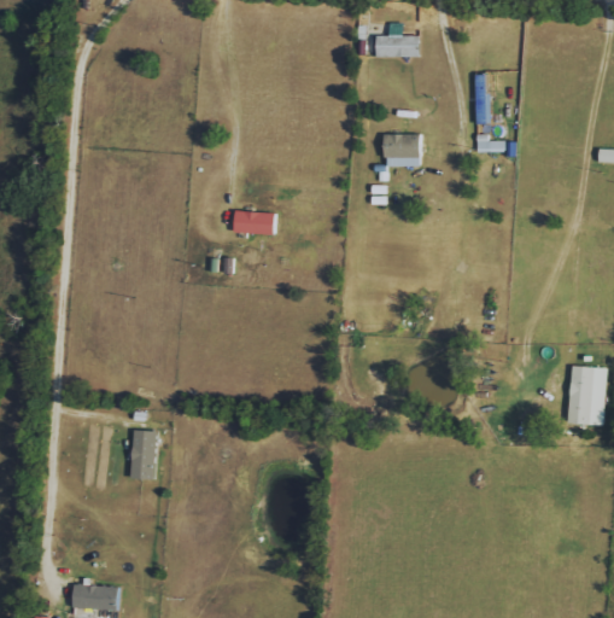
[(417,35),(375,36),(375,58),(419,57),(417,35)]
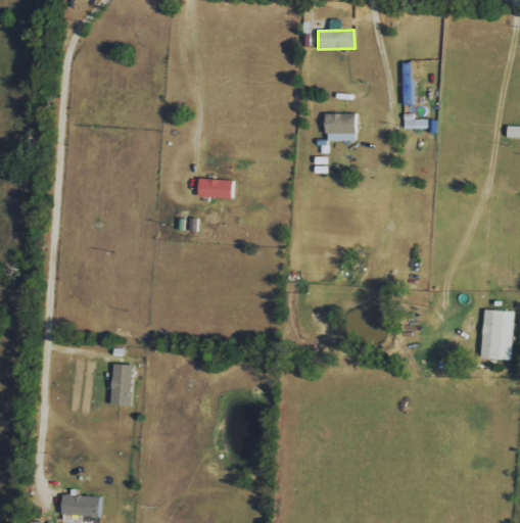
[(355,141),(355,114),(324,114),(325,141),(355,141)]
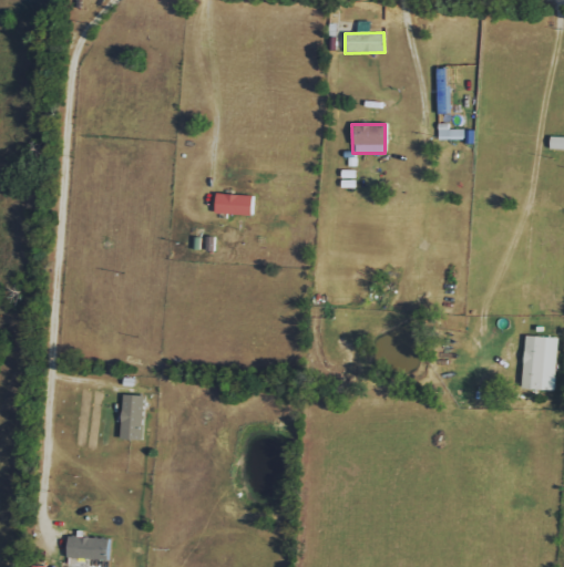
[(549,148),(563,150),(563,137),(549,137),(549,148)]
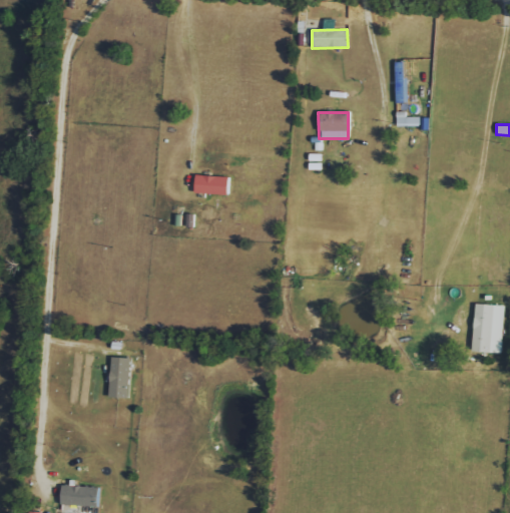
[(227,194),(227,176),(194,175),(193,193),(227,194)]
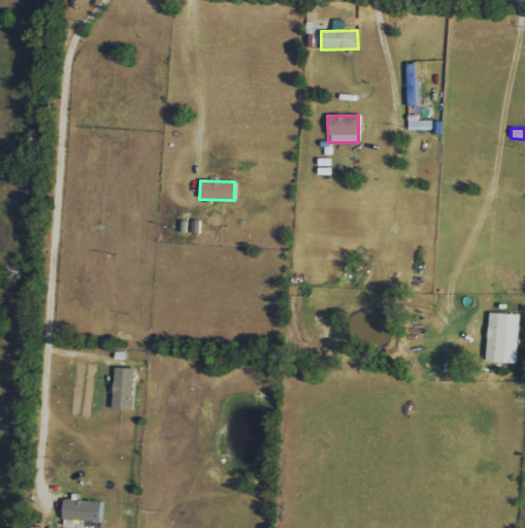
[(515,363),(517,315),(487,314),(486,362),(515,363)]
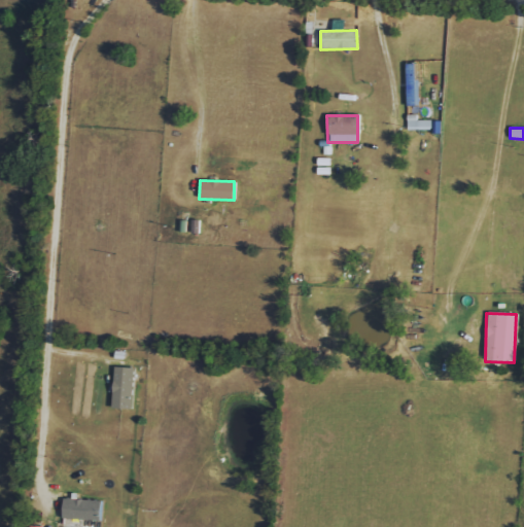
[(130,409),(131,367),(112,367),(111,409),(130,409)]
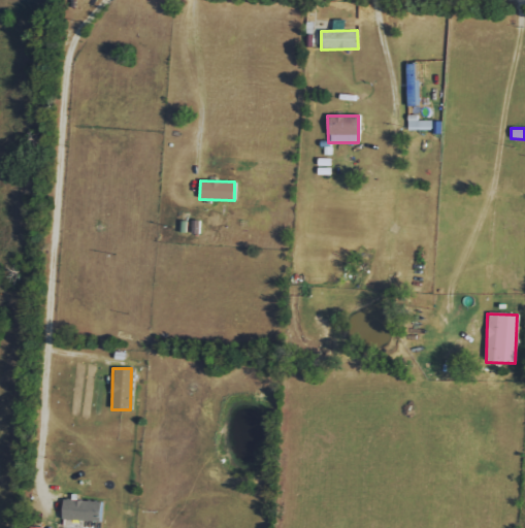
[(100,501),(62,500),(62,521),(99,522),(100,501)]
